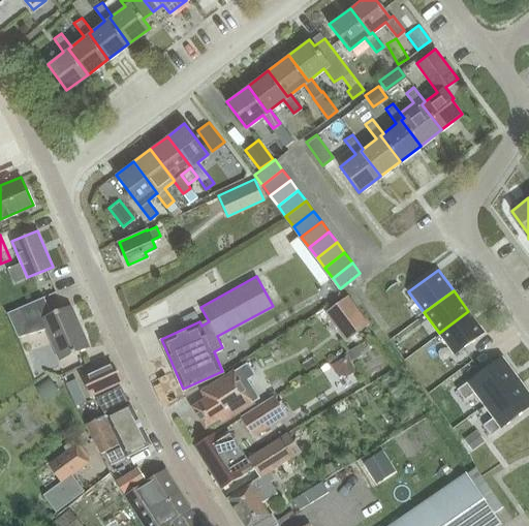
[(347,294),(323,310),(335,325),(341,320),(351,335),(368,322),(347,294)]
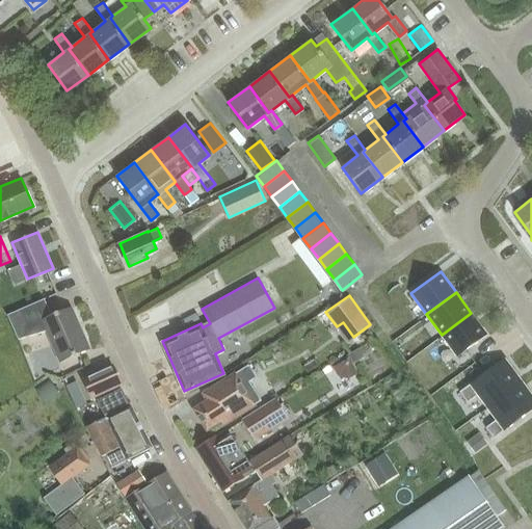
[(88,347),(70,306),(51,314),(44,297),(6,313),(17,336),(46,328),(60,360),(88,347)]
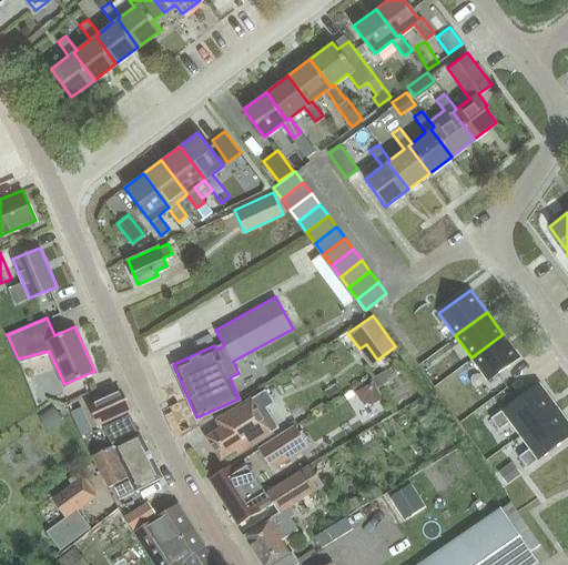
[(503,334),(472,357),(487,380),(519,356),(503,334)]
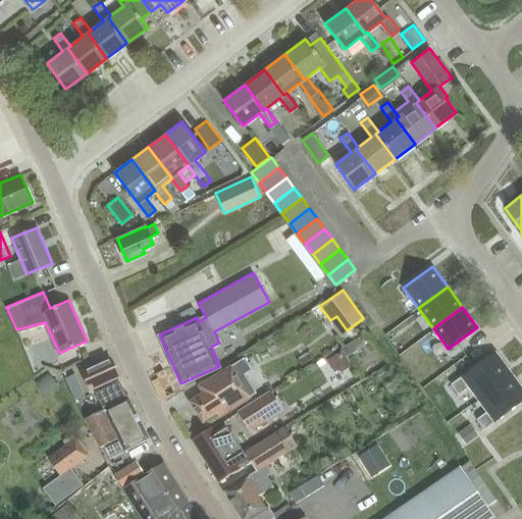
[(347,330),(336,316),(330,320),(341,335),(347,330)]
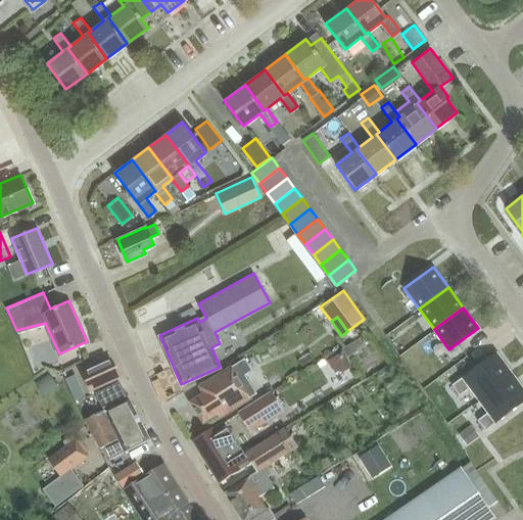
[(342,350),(327,360),(332,369),(342,371),(351,366),(346,357),(358,350),(352,340),(340,347),(342,350)]
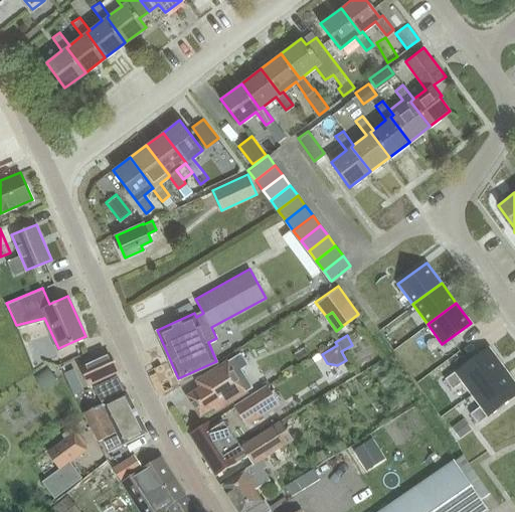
[(33,351),(47,350),(46,336),(32,337),(33,351)]
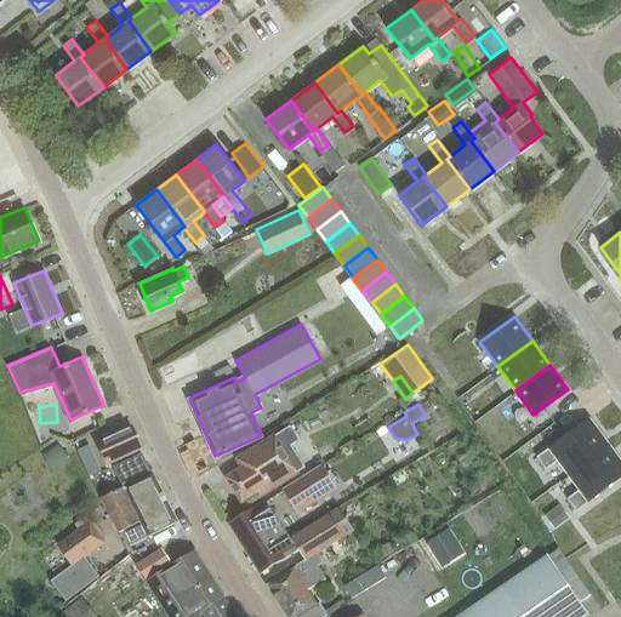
[(548,446),(535,456),(545,468),(557,460),(568,473),(568,474),(609,444),(588,416),(548,446)]
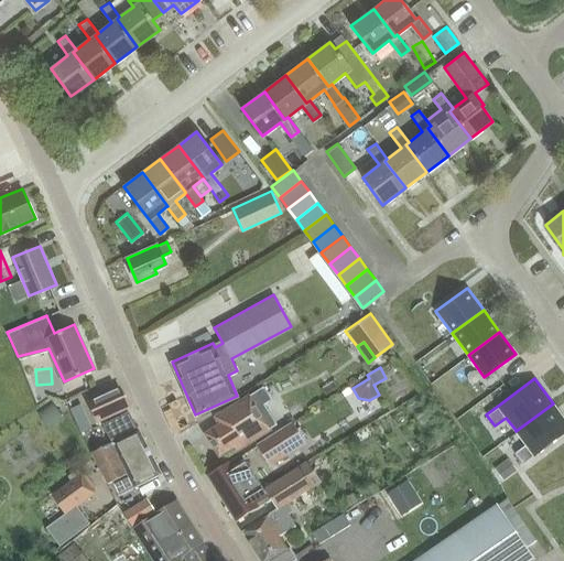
[(96,420),(128,406),(119,385),(87,399),(96,420)]
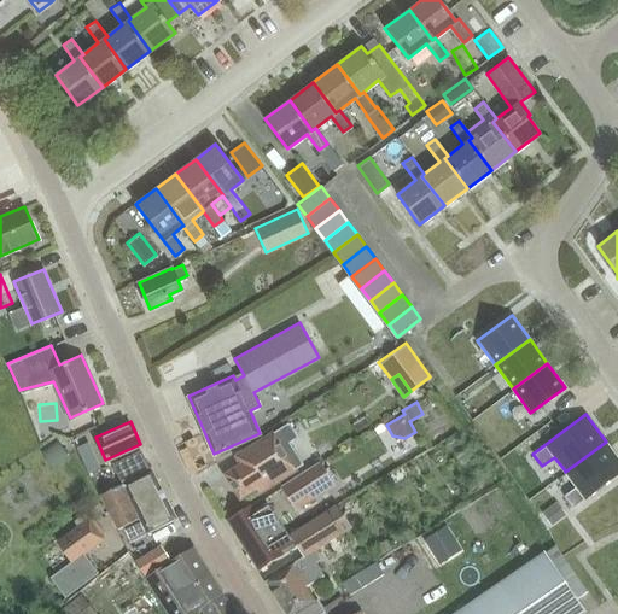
[(240,463),(225,473),(239,497),(256,487),(258,491),(295,468),(302,465),(287,442),(296,437),(287,424),(273,432),(272,432),(235,455),(240,463)]
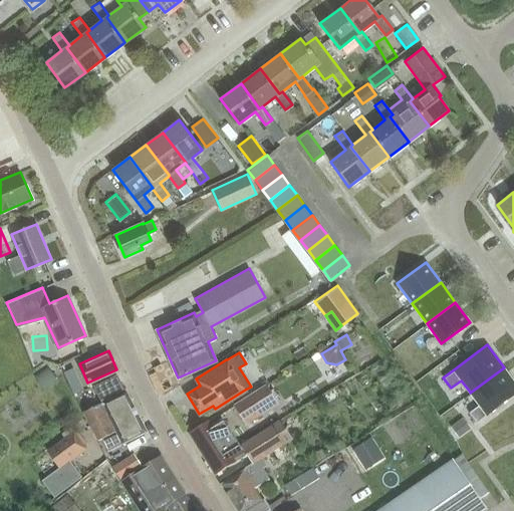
[(57,380),(45,362),(33,371),(44,389),(57,380)]
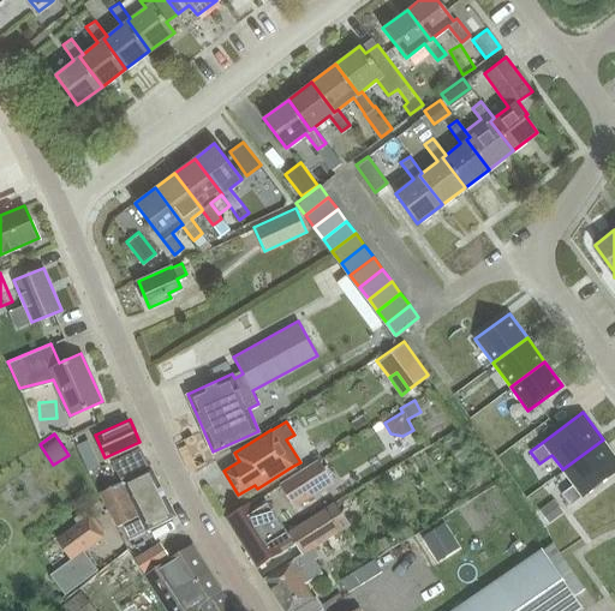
[(573,483),(561,492),(569,504),(581,496),(614,471),(614,455),(603,439),(562,469),(573,483)]
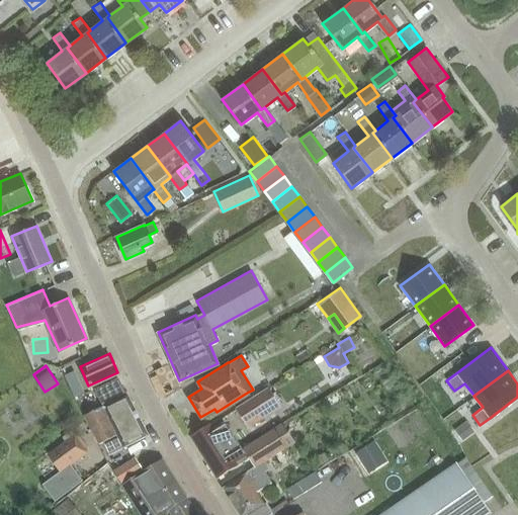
[(102,441),(108,453),(149,433),(127,392),(125,392),(117,375),(92,389),(101,405),(83,414),(98,443),(102,441)]
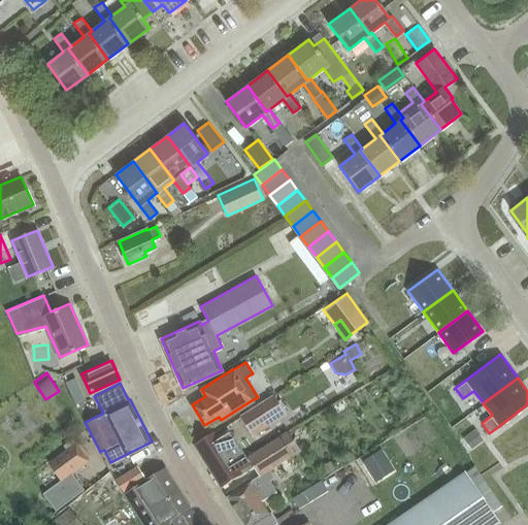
[(285,414),(273,394),(240,415),(252,434),(285,414)]
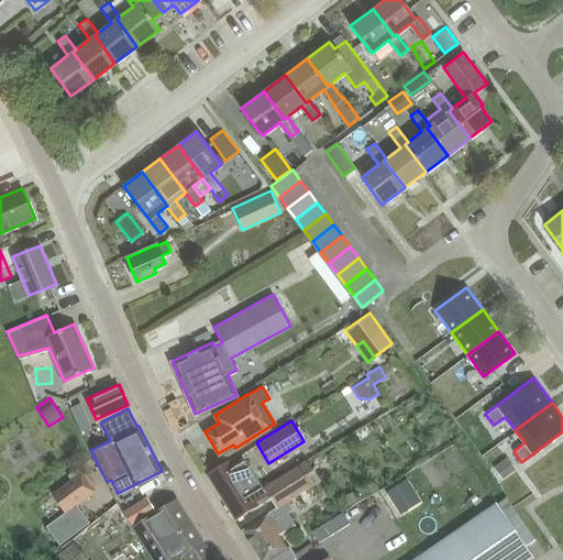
[(235,517),(266,497),(239,453),(207,473),(235,517)]
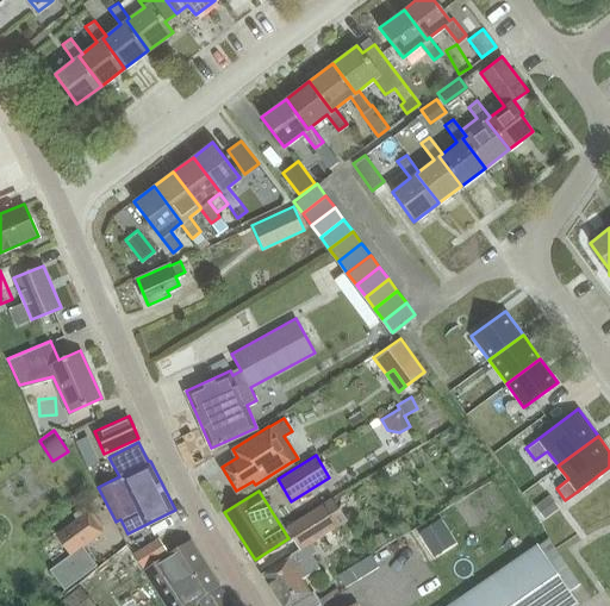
[(548,493),(533,504),(542,517),(558,506),(548,493)]
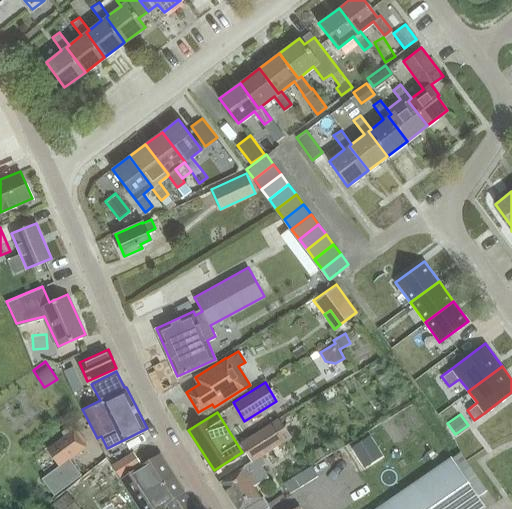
[(268,475),(261,464),(265,462),(261,455),(291,436),(279,417),(239,443),(250,461),(243,465),(244,466),(220,481),(237,508),(238,508),(259,496),(252,485),(268,475)]
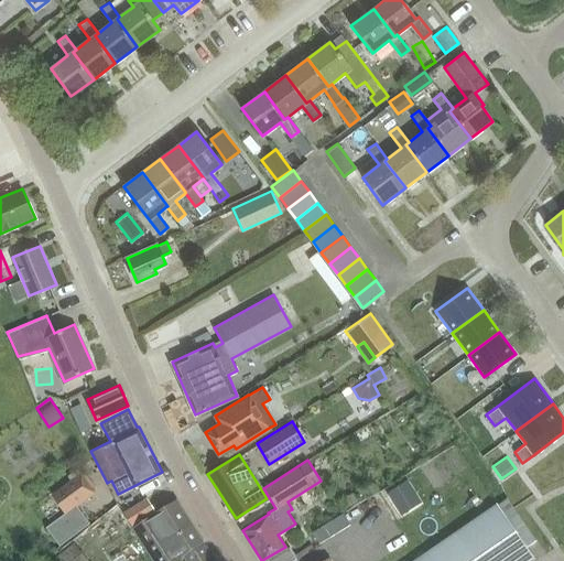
[(89,522),(75,504),(94,489),(76,467),(67,474),(71,479),(52,492),(65,510),(44,526),(58,545),(89,522)]
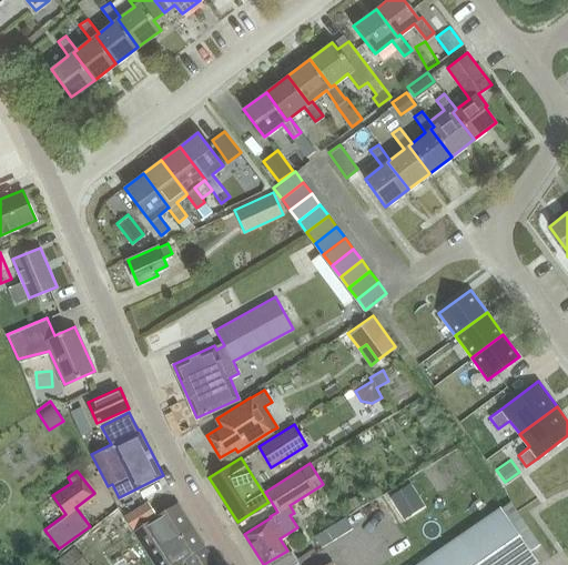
[(423,505),(409,483),(388,496),(402,518),(423,505)]
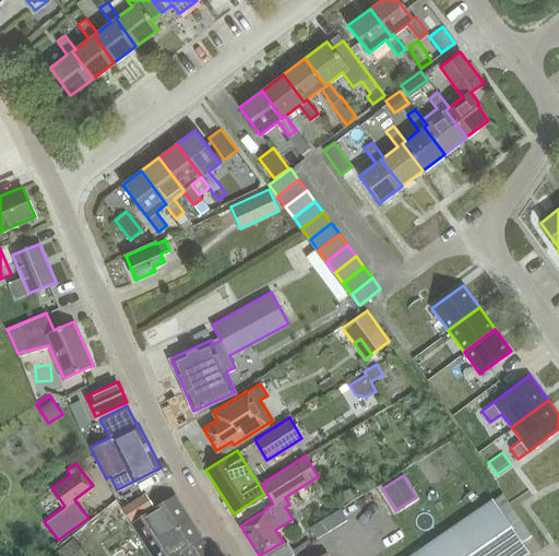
[(337,494),(343,503),(354,496),(348,487),(337,494)]
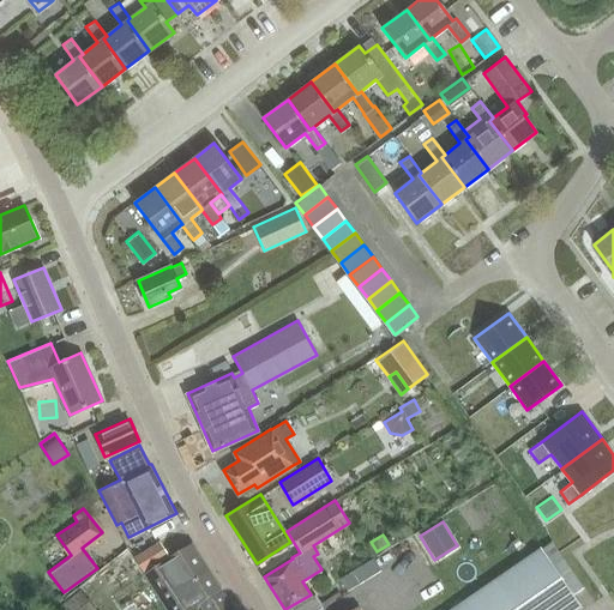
[(160,539),(133,556),(143,572),(169,555),(160,539)]
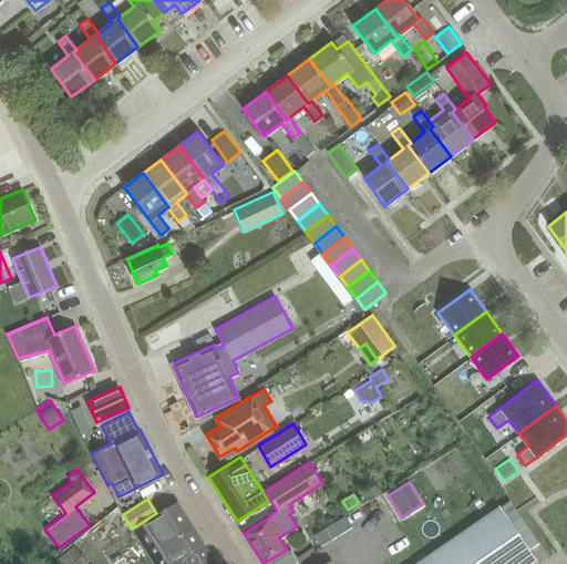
[(525,563),(535,557),(529,549),(538,542),(508,499),(500,505),(498,504),(411,563),(525,563)]
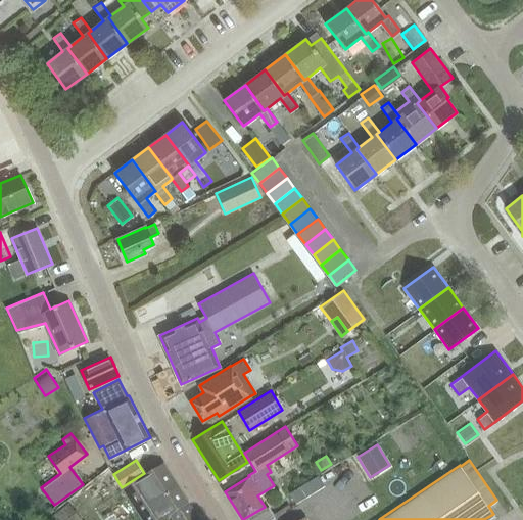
[(174,519),(198,519),(164,464),(124,489),(143,519),(161,519),(171,515),(174,519)]
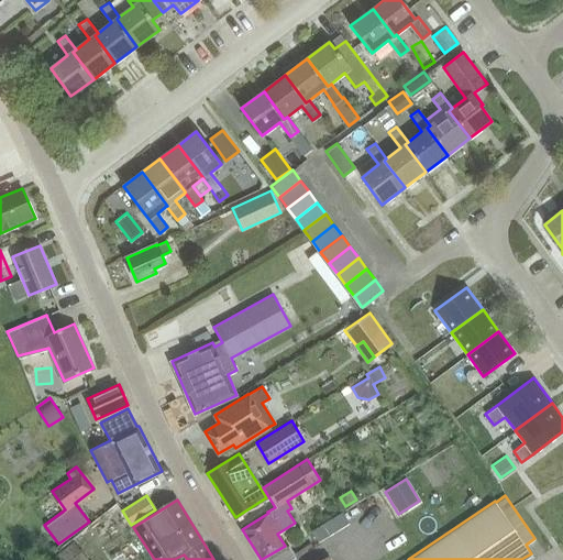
[(312,529),(320,541),(331,535),(323,523),(312,529)]
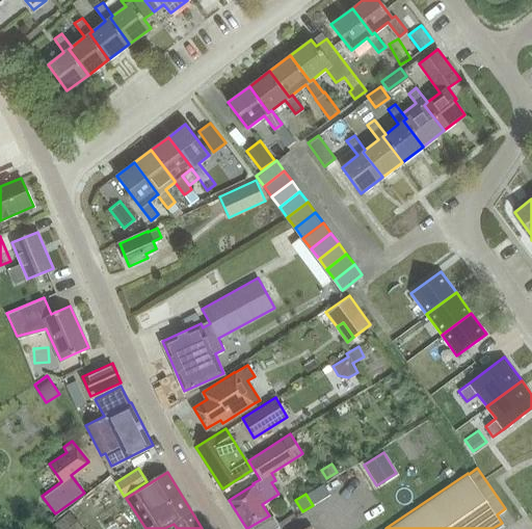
[(80,528),(82,528),(69,510),(45,528),(80,528)]
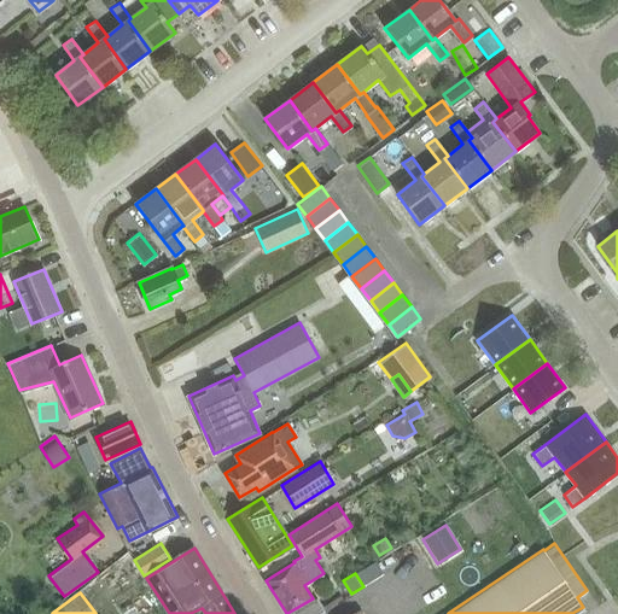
[(318,598),(296,612),(297,613),(320,613),(326,612),(325,610),(322,607),(318,598)]
